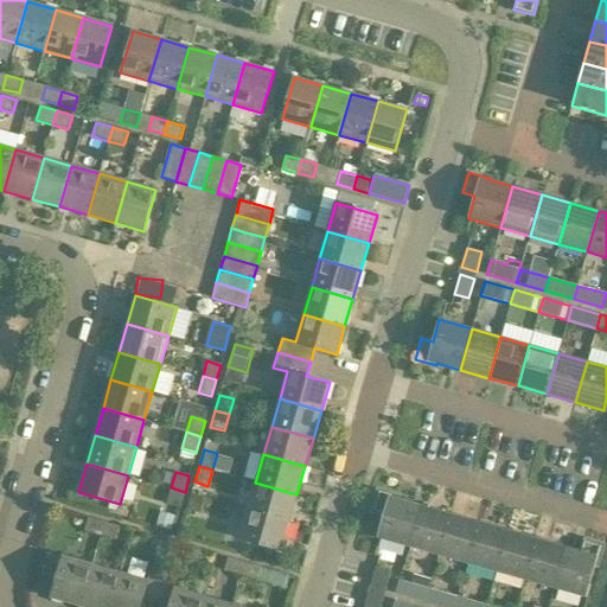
[(296,494),(255,483),(248,510),(288,522),(289,522),(296,494)]
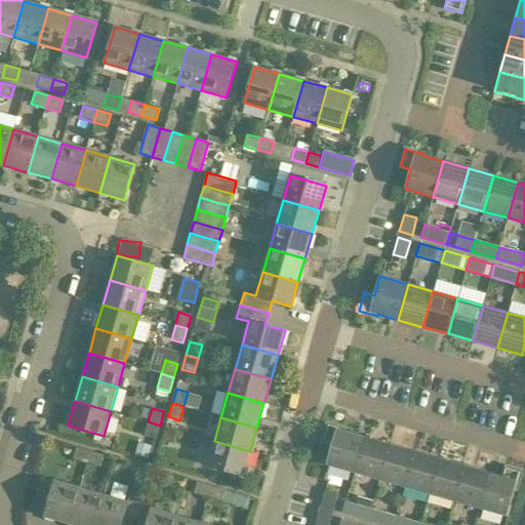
[(144,436),(156,439),(160,426),(148,421),(144,436)]
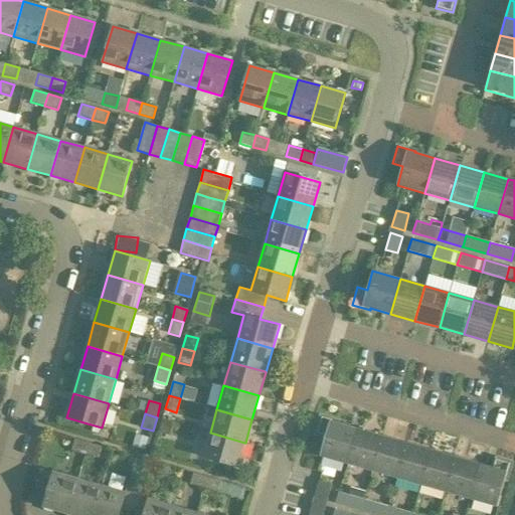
[(325,437),(320,456),(347,464),(357,428),(337,423),(338,421),(321,416),(316,434),(325,437)]
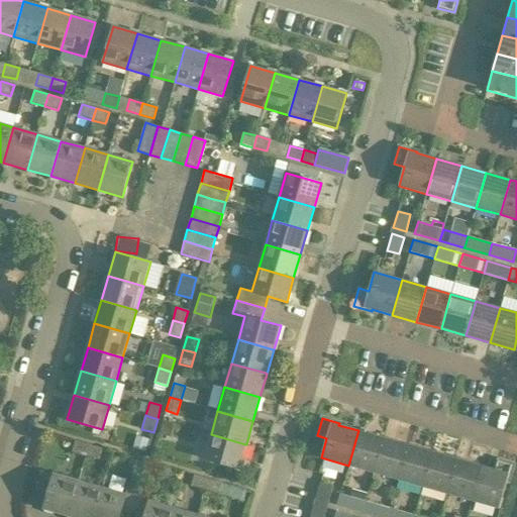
[(170,437),(174,424),(163,420),(159,434),(170,437)]
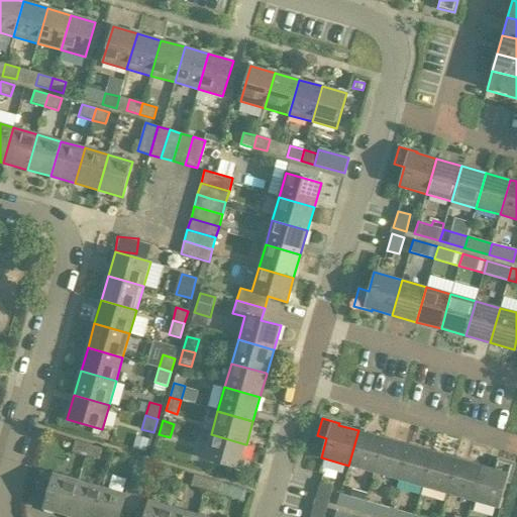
[(374,473),(384,437),(358,430),(348,466),(374,473)]
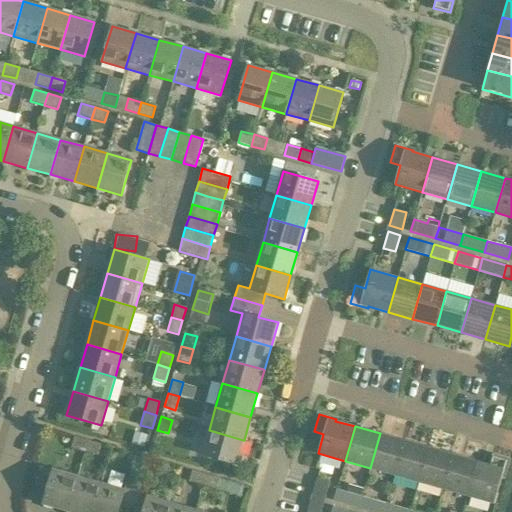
[(244,440),(243,440),(209,430),(202,454),(237,464),(244,440)]
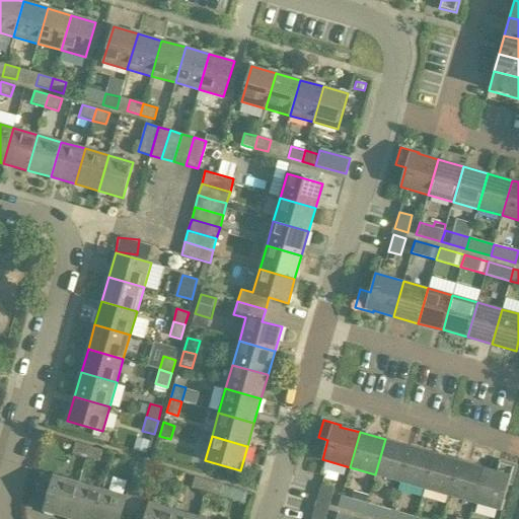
[(399,482),(410,446),(385,439),(375,474),(399,482)]
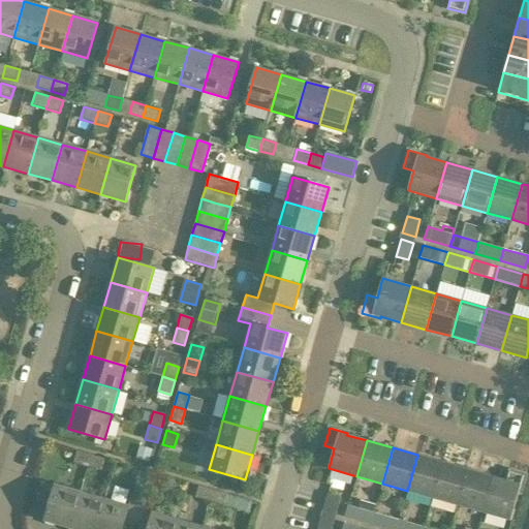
[(91,455),(76,450),(73,463),(87,466),(91,455)]
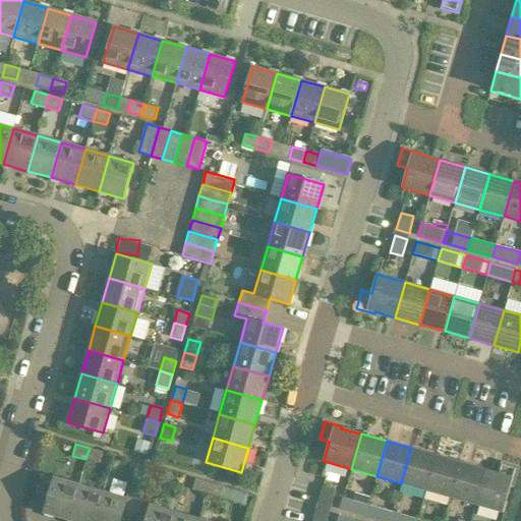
[(99,463),(103,451),(90,448),(85,459),(99,463)]
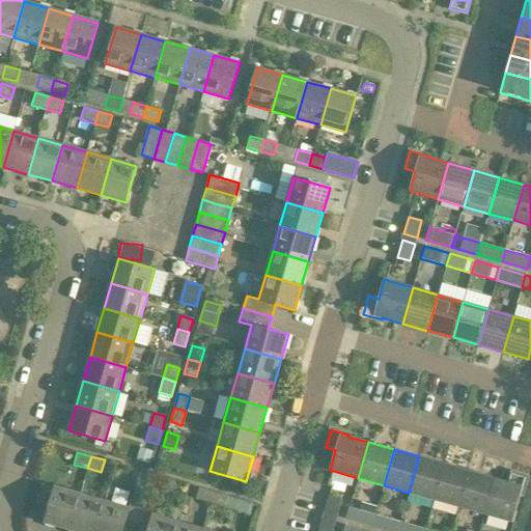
[(434,500),(444,464),(419,456),(409,493),(434,500)]
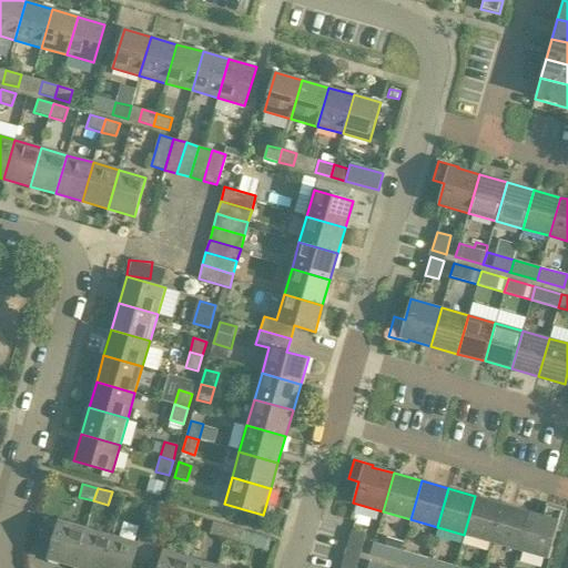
[(490,543),(501,504),(475,496),(464,535),(490,543)]
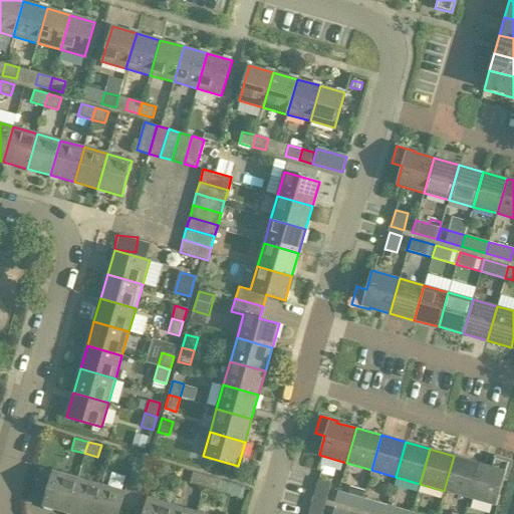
[(469,497),(479,463),(454,456),(444,491),(469,497)]
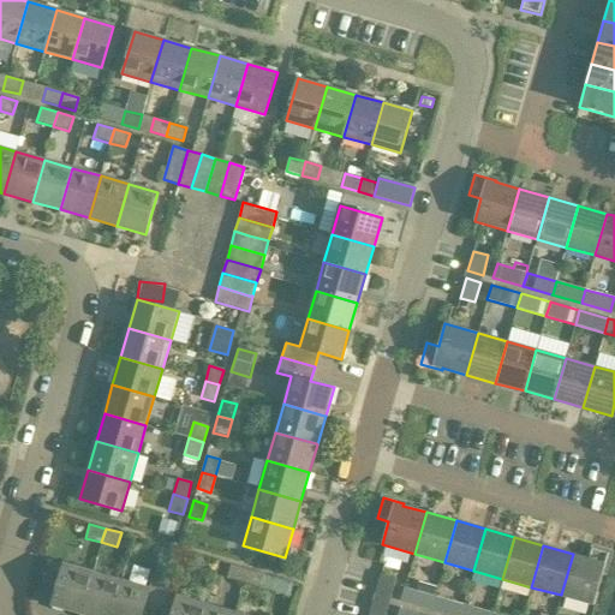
[(605,572),(611,553),(591,547),(587,559),(573,554),(561,595),(593,604),(603,571),(605,572)]
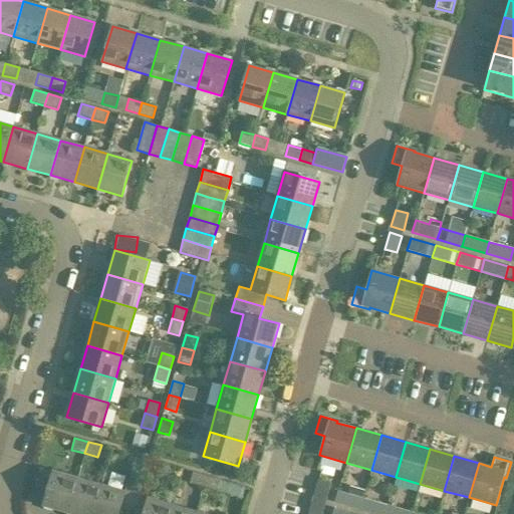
[(67,513),(77,478),(53,471),(43,506),(67,513)]
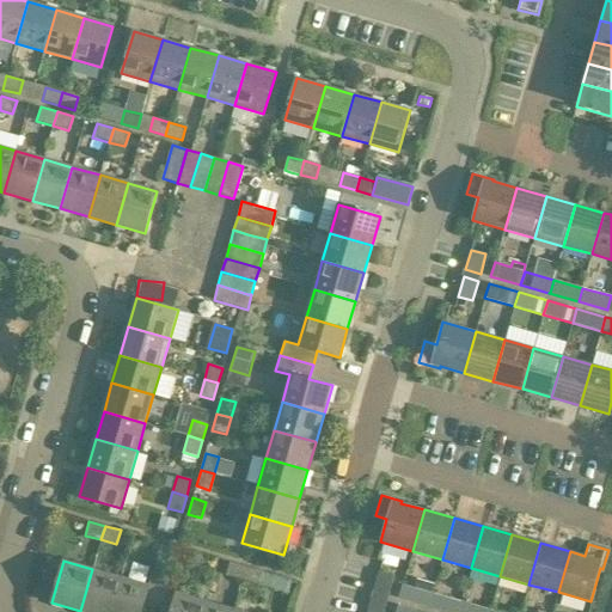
[(230,561),(225,575),(242,580),(246,565),(230,561)]
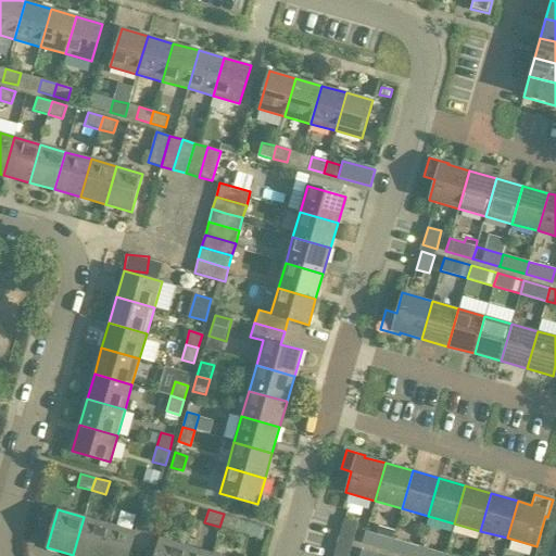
[(234,531),(238,518),(224,514),(219,527),(234,531)]
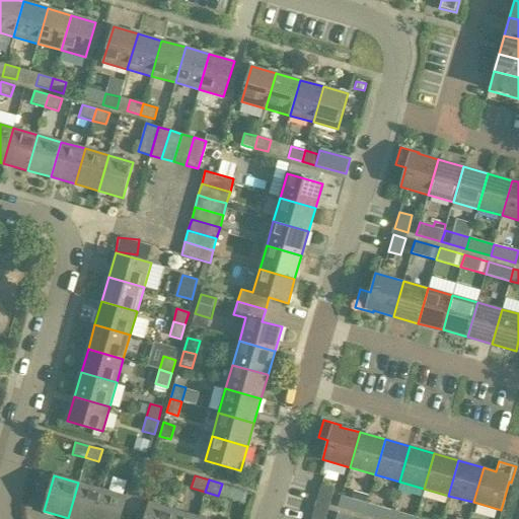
[(73,518),(93,518),(102,490),(78,483),(68,518),(73,518)]
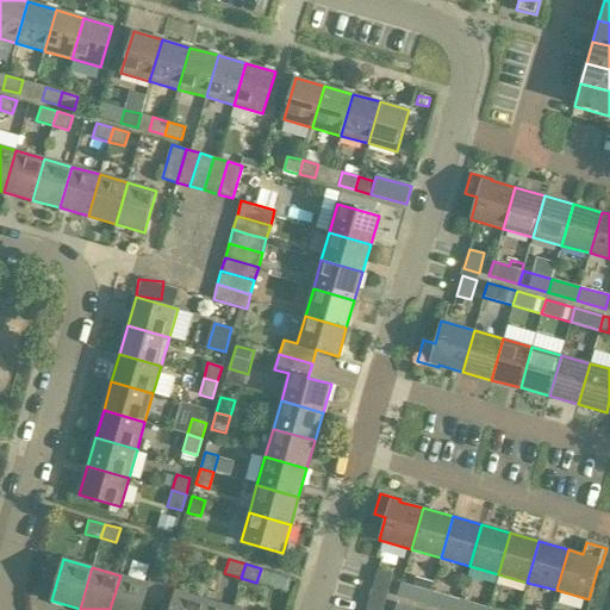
[(120,576),(110,609),(141,609),(143,603),(156,607),(166,574),(151,570),(147,583),(120,576)]
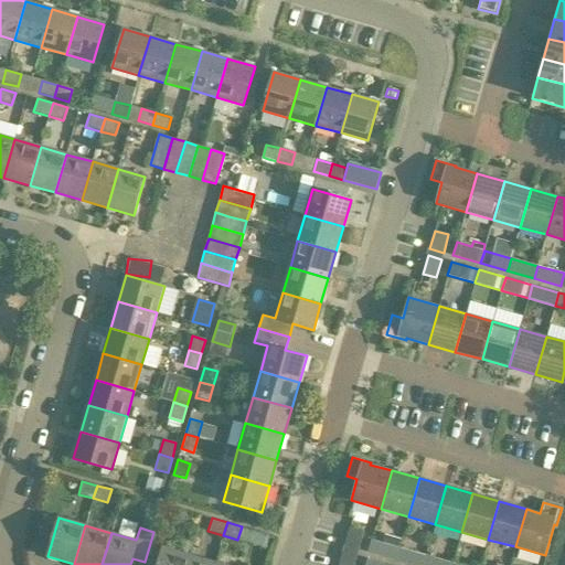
[(363,531),(350,528),(345,545),(359,550),(363,531)]
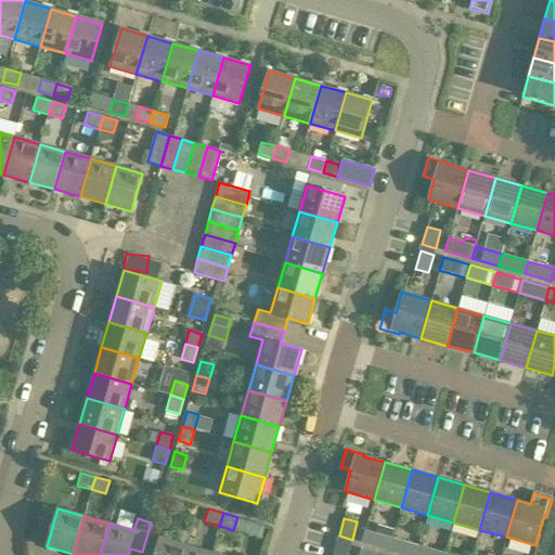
[(182,554),(186,545),(160,538),(165,526),(151,523),(142,552),(153,554),(182,554)]
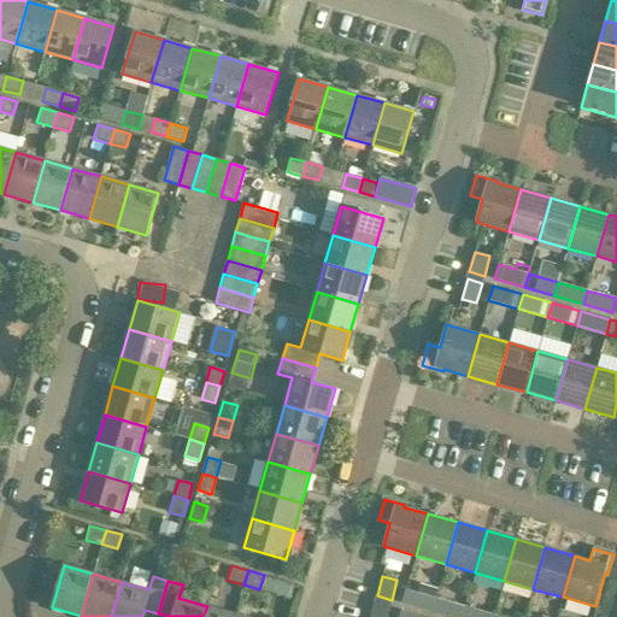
[(405,589),(401,603),(432,612),(436,598),(405,589)]
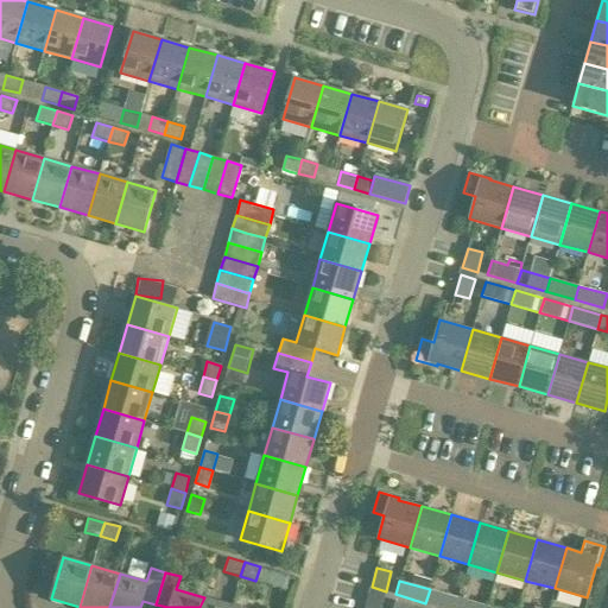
[(444,607),(455,607),(458,597),(430,589),(425,603),(444,607)]
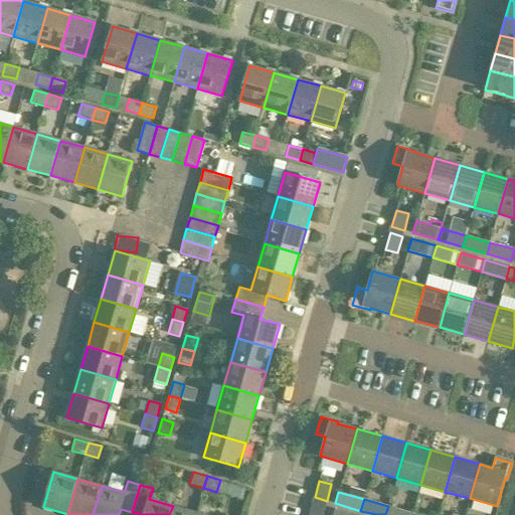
[(322,514),(325,507),(313,503),(309,514),(322,514)]
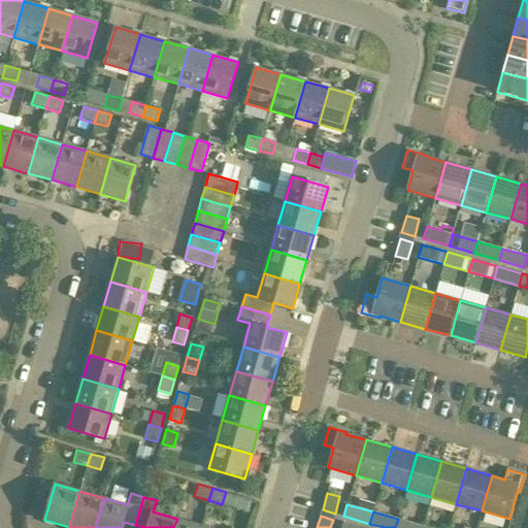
[(200,527),(201,526),(177,519),(173,527),(200,527)]
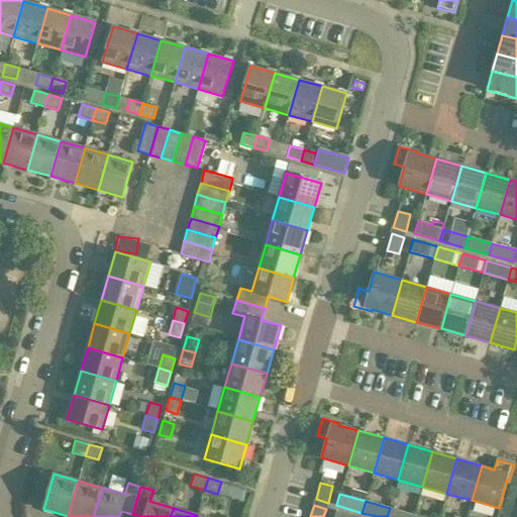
[(413,516),(414,515),(390,508),(387,516),(413,516)]
